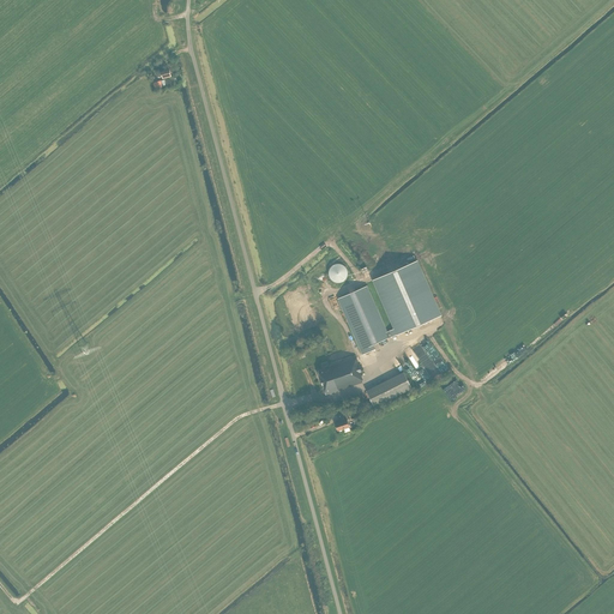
[(386,331),(389,337),(397,333),(397,335),(440,315),(416,260),(373,280),(395,327),(386,331)]
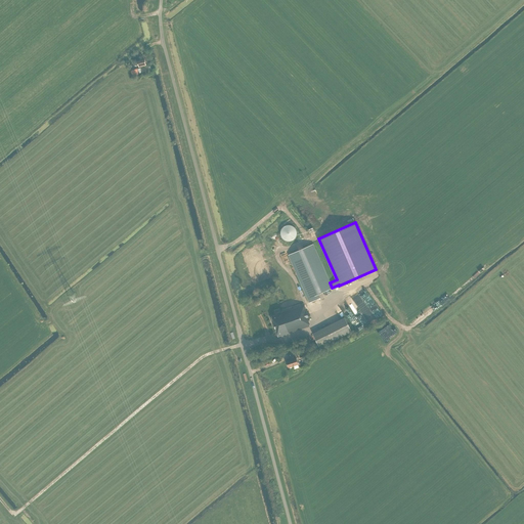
[(290,225),(289,225),(287,225),(286,225),(285,226),(284,226),(282,227),(280,229),(280,231),(280,233),(280,234),(280,235),(280,236),(281,237),(282,238),(284,239),(285,241),(287,242),(288,242),(290,242),(291,242),(293,241),(294,239),(295,238),(296,237),(297,235),(297,233),(297,232),(297,231),(297,230),(296,228),(295,228),(294,227),(293,226),(292,225),(290,225)]
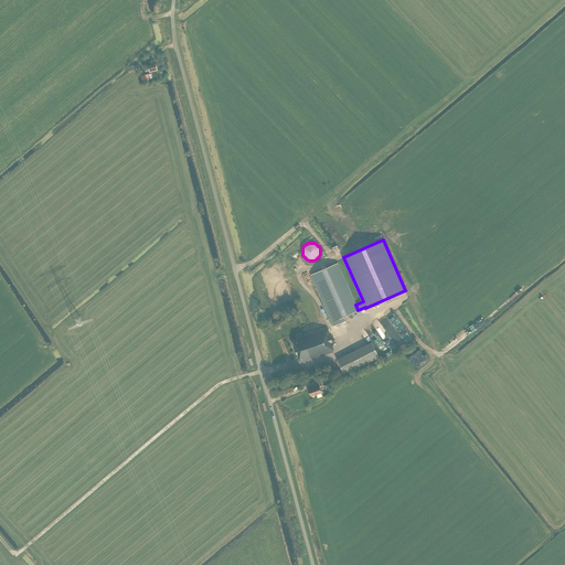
[(292,342),(300,363),(333,352),(332,347),(333,345),(331,340),(348,334),(345,329),(347,329),(343,318),(359,311),(358,310),(355,305),(338,264),(311,276),(332,322),(326,324),(326,322),(300,330),(304,339),(292,342)]
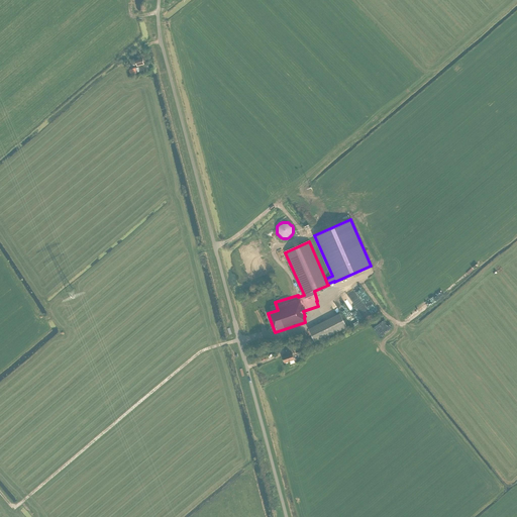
[(347,292),(358,309),(372,300),(359,283),(347,292)]
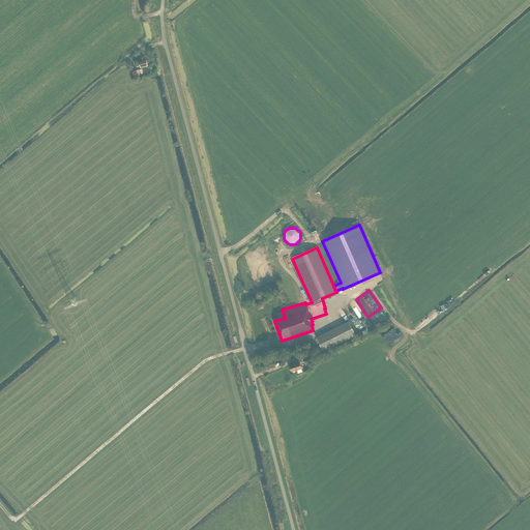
[(316,337),(322,352),(355,336),(348,322),(316,337)]
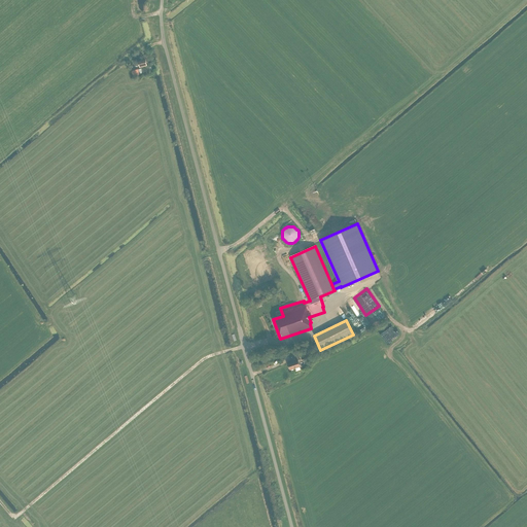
[(287,363),(290,371),(294,369),(295,372),(301,370),(300,367),(301,366),(300,363),(302,362),(300,356),(292,358),(293,361),(287,363)]
